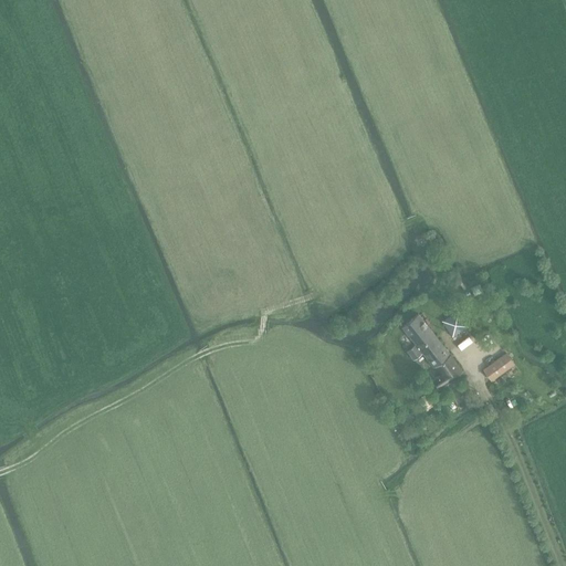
[(458,311),(441,321),(451,337),(468,327),(458,311)]
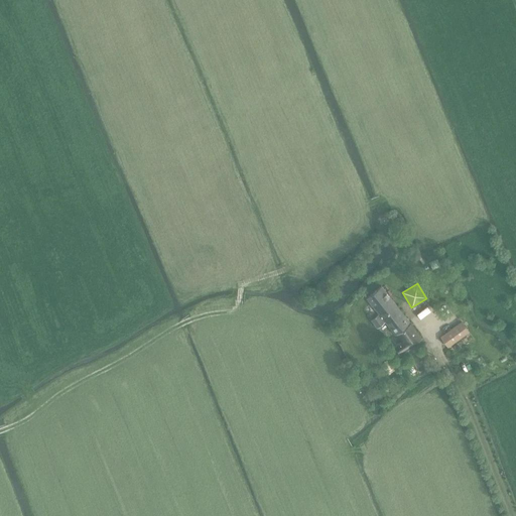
[(367,299),(378,313),(371,320),(377,329),(385,321),(395,335),(397,337),(398,336),(402,342),(394,347),(399,353),(420,339),(410,323),(382,287),(367,299)]
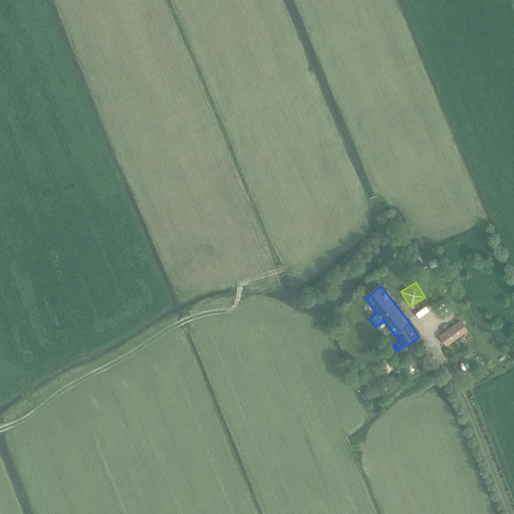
[(426,305),(418,311),(422,315),(429,310),(426,305)]
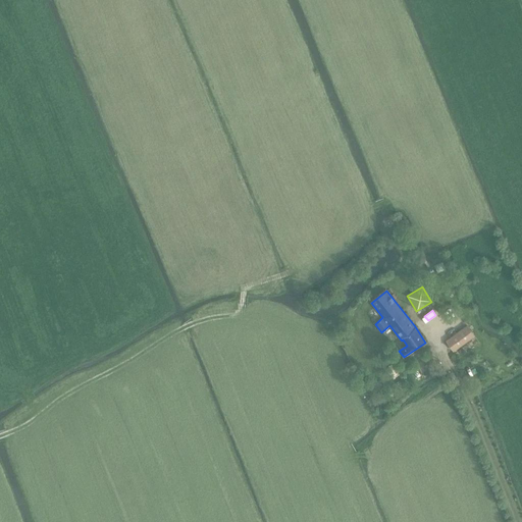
[(453,350),(474,335),(468,326),(447,341),(453,350)]
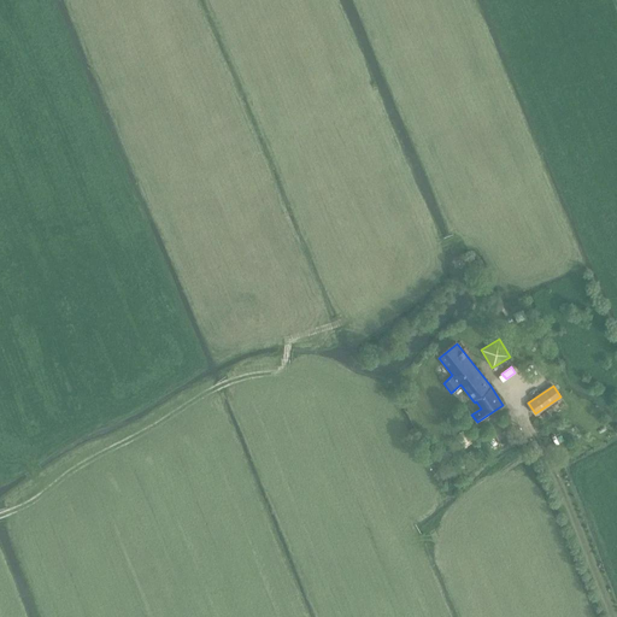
[(439,463),(446,460),(444,451),(436,453),(439,463)]
